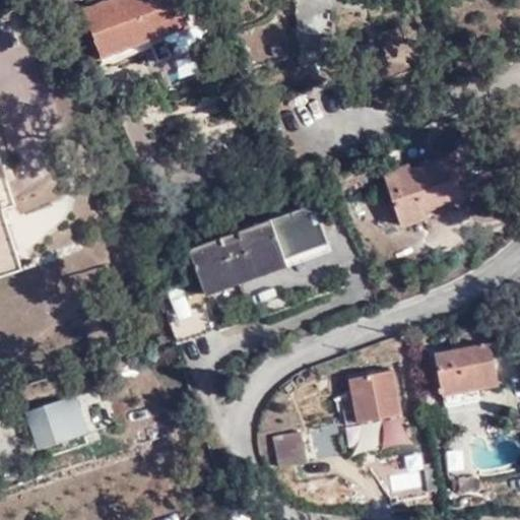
[(151,52),(200,37),(188,0),(101,0),(83,4),(99,54),(147,41),(151,52)]
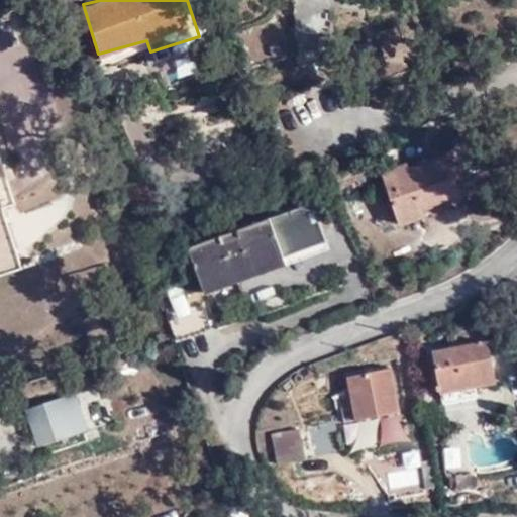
[(393,50),(350,66),(357,87),(400,71),(393,50)]
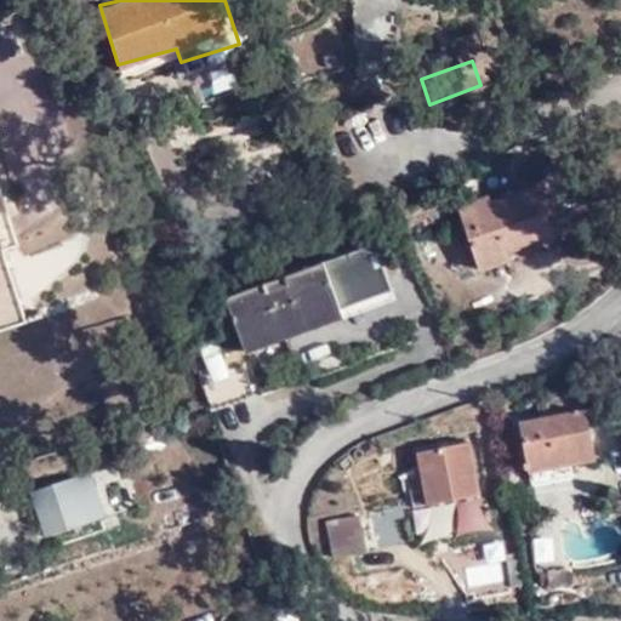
[(479,195),(455,205),(476,267),(551,240),(531,186),(483,203),(479,195)]
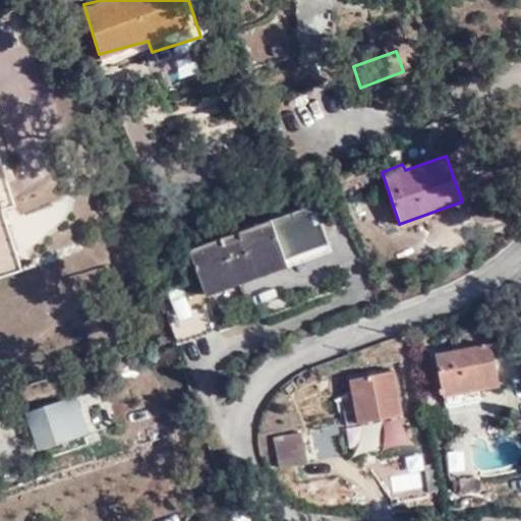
[(283,245),(324,230),(314,204),(189,247),(206,292),(288,262),(283,245)]
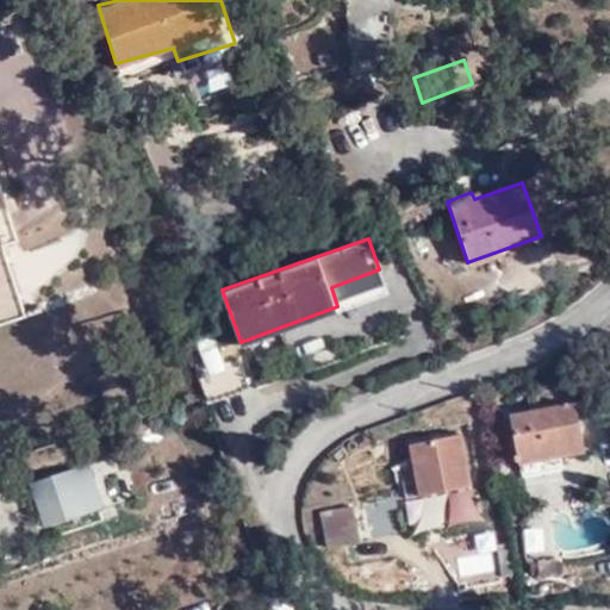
[(0,290),(13,287),(0,248),(0,290)]
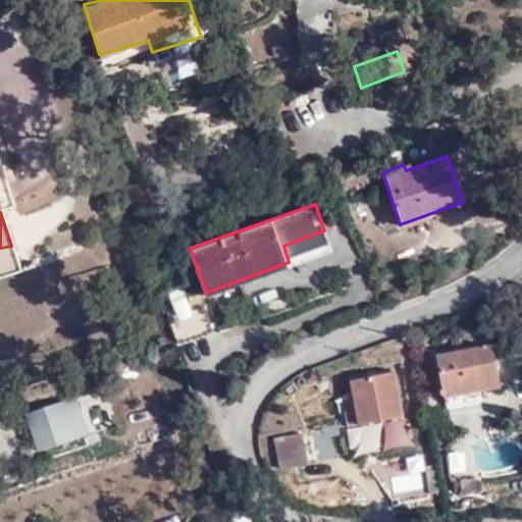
[(330,248),(324,230),(283,246),(289,262),(330,248)]
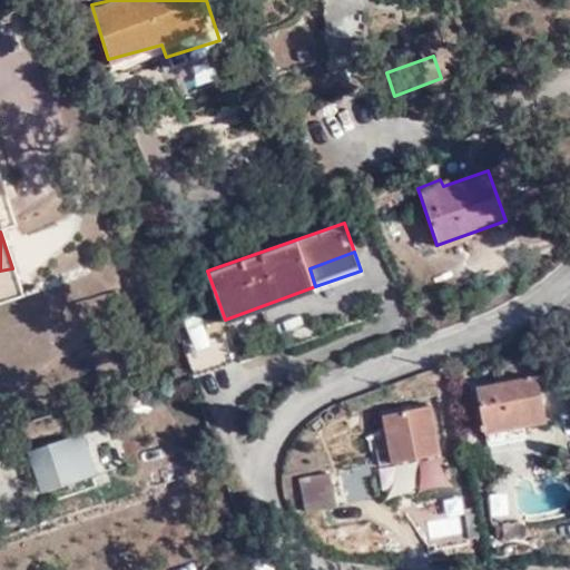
[(0,298),(19,293),(12,268),(0,271),(0,298)]
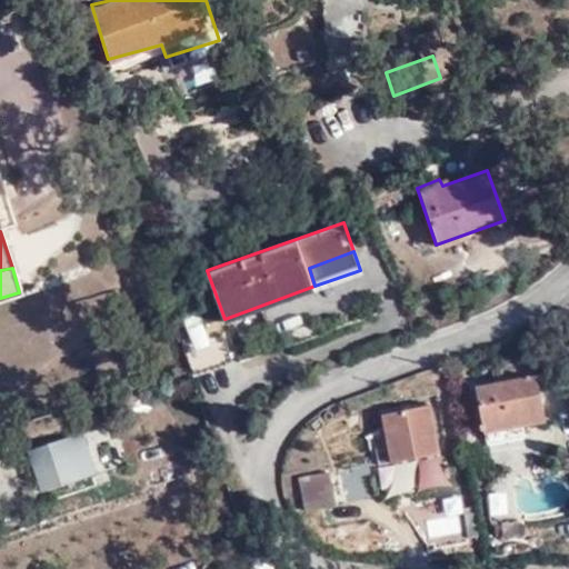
[(196,379),(237,363),(223,332),(183,347),(196,379)]
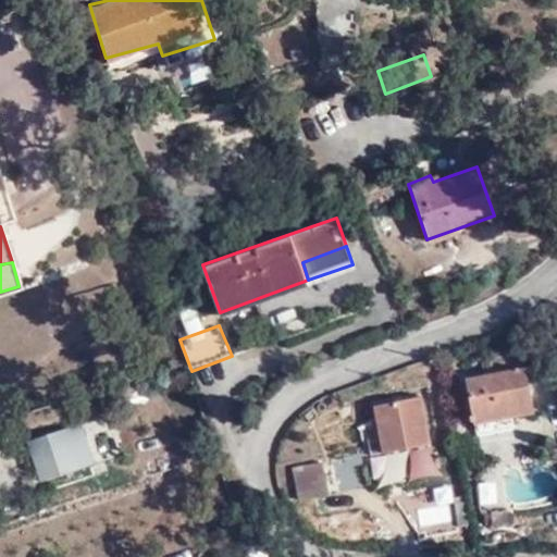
[(472,422),(504,416),(533,410),(525,364),(465,375),(472,422)]
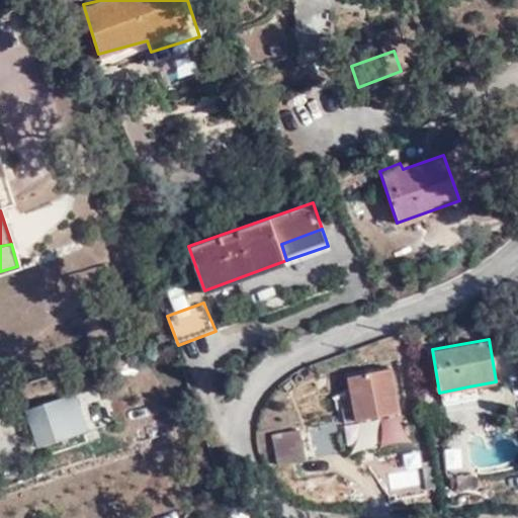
[(351,393),(356,420),(401,412),(392,368),(347,375),(351,393)]
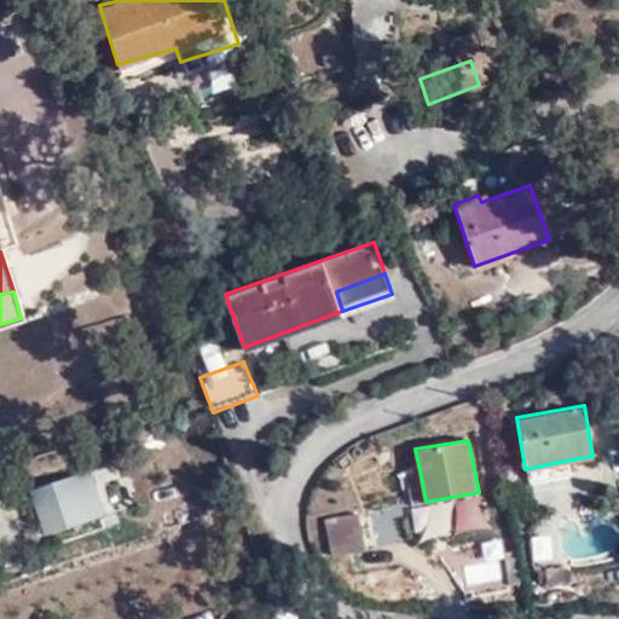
[(562,480),(560,462),(525,469),(527,486),(562,480)]
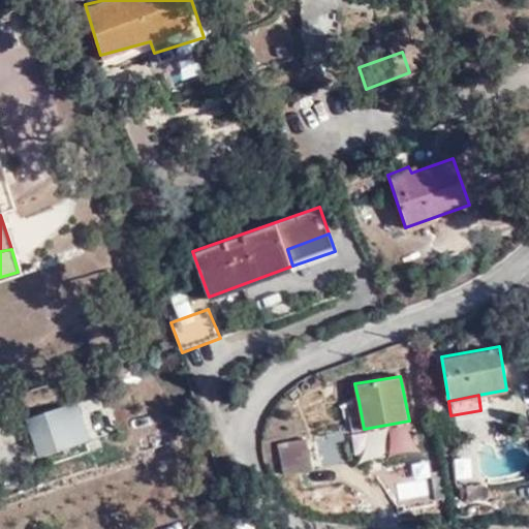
[(353,430),(364,429),(359,401),(341,404),(343,418),(350,416),(353,430)]
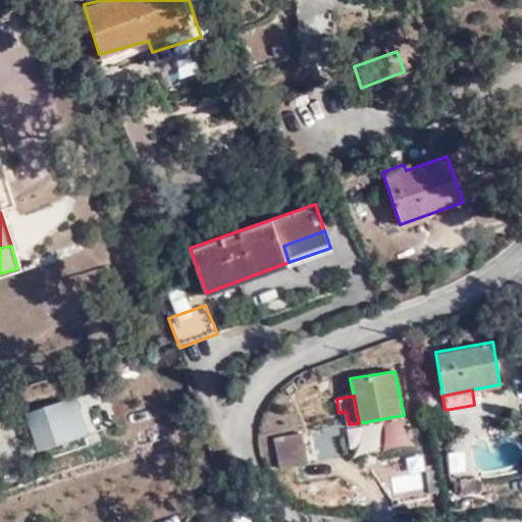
[(75,400),(29,415),(40,452),(88,437),(75,400)]
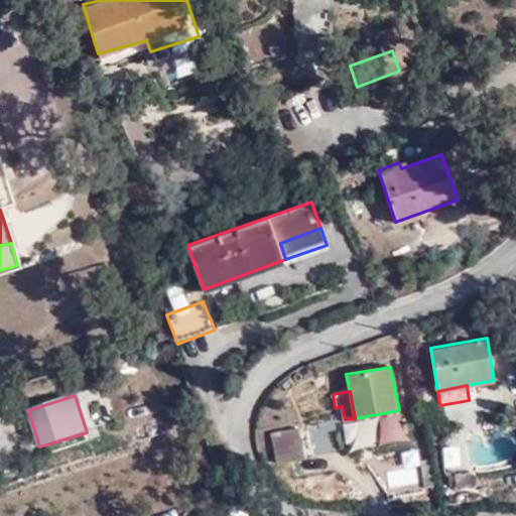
[(294,426),(266,431),(273,470),(300,466),(294,426)]
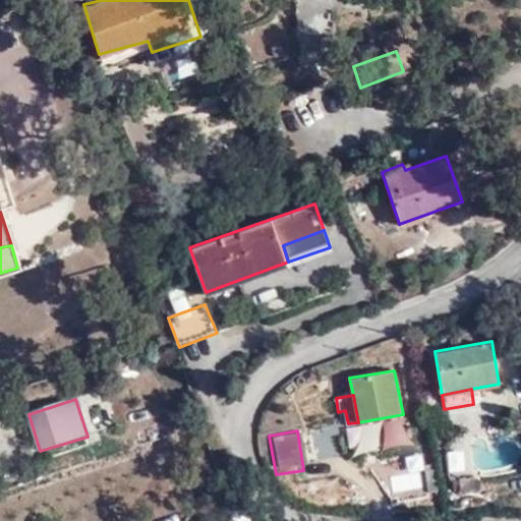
[(433,494),(427,454),(417,456),(419,470),(421,470),(425,495),(433,494)]
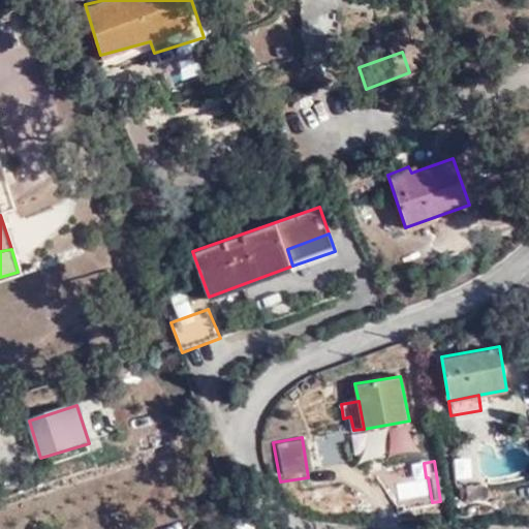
[(480,481),(465,485),(468,499),(483,497),(480,481)]
